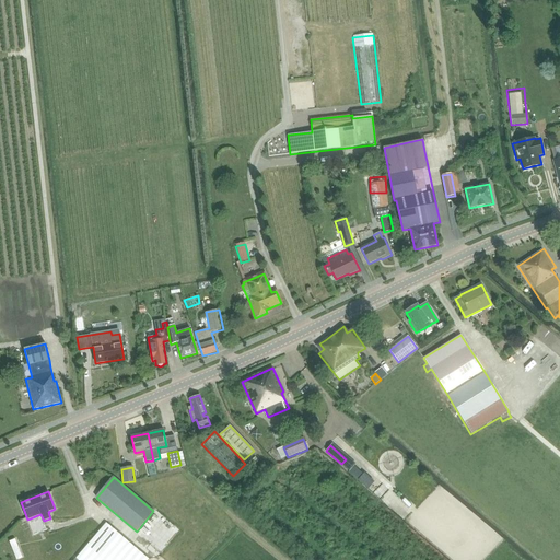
[(148,559),(149,559),(106,523),(73,559),(148,559)]
